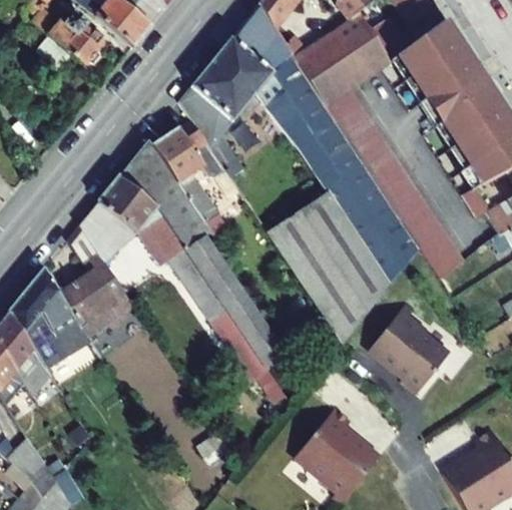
[(58,69),(71,54),(84,67),(88,63),(91,63),(93,63),(99,56),(98,51),(100,48),(96,44),(102,37),(74,13),(67,22),(62,17),(58,21),(43,8),(49,0),(16,0),(12,5),(48,35),(35,51),(58,69)]
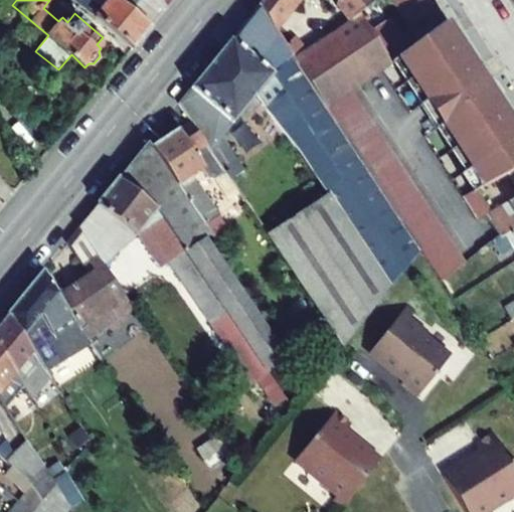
[(133,46),(152,24),(133,9),(122,0),(77,0),(133,46)]
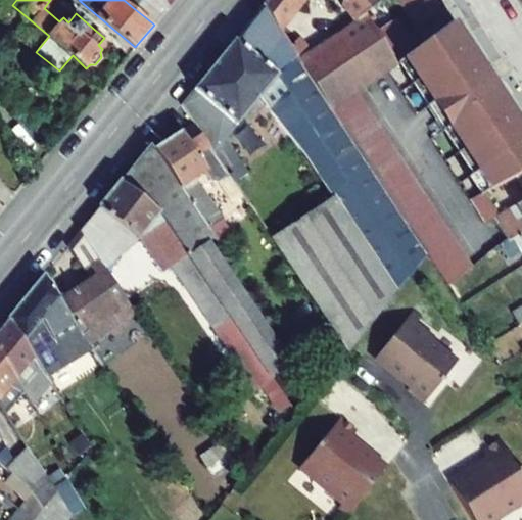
[(124,0),(135,9),(142,0),(124,0)]
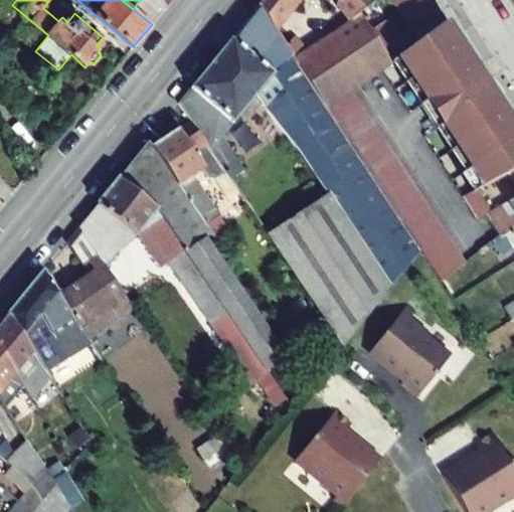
[(273,25),(294,0),(308,0),(309,1),(312,0),(341,0),(354,19),(338,30),(368,74),(390,60),(358,12),(374,0),(262,0),(259,4),(273,25)]
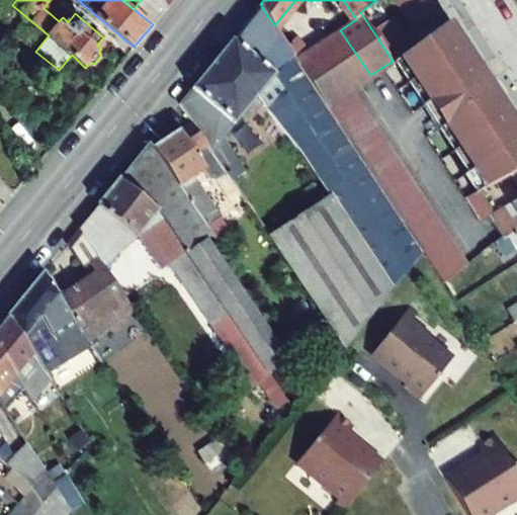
[(401,55),(448,20),(440,6),(413,25),(413,26),(403,34),(378,0),(376,0),(360,12),(393,61),(401,55)]
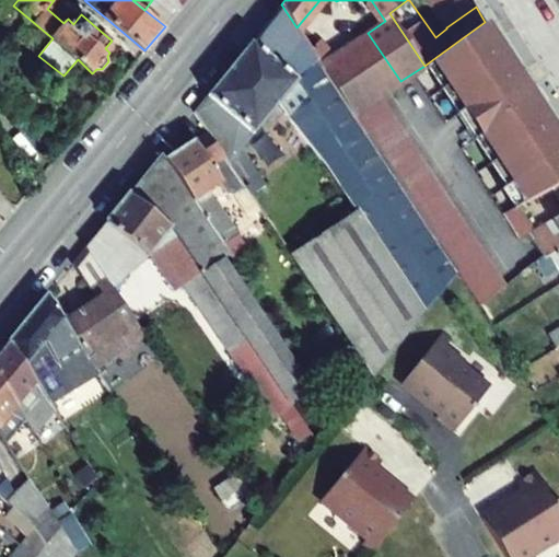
[(426,0),(446,27),(476,7),(470,0),(426,0)]
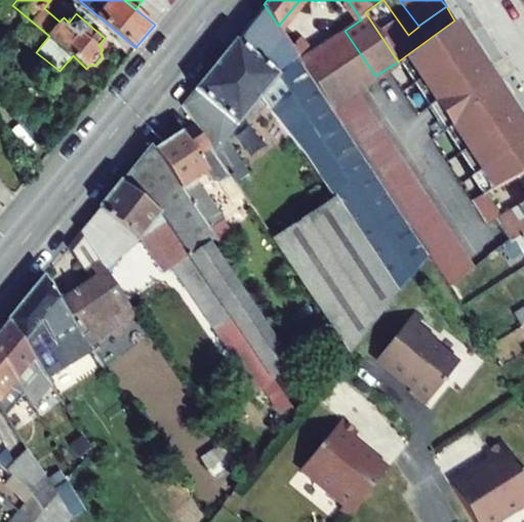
[(236,38),(279,75),(297,55),(289,42),(278,26),(264,4),(236,38)]
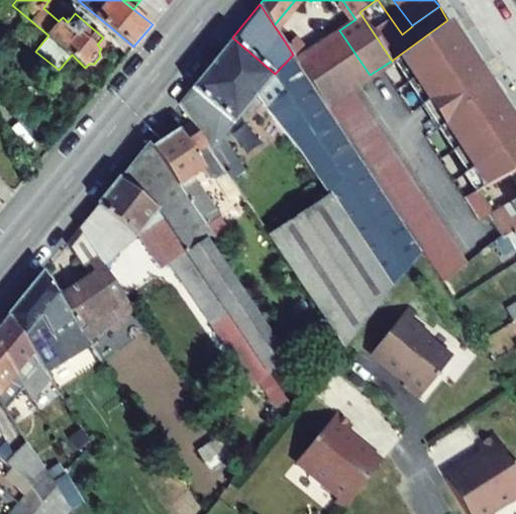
[(515,123),(447,20),(400,55),(486,185),(511,172),(515,170),(515,123)]
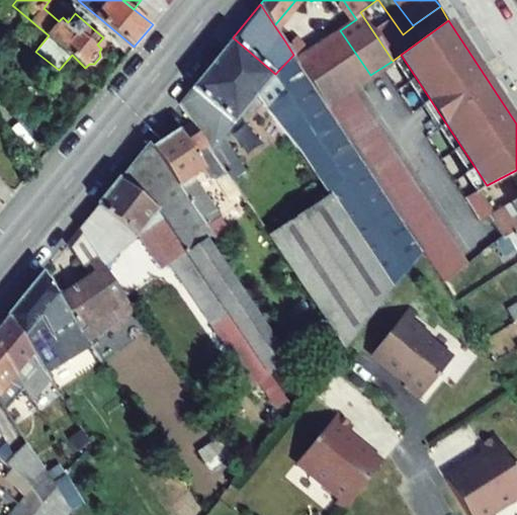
[(298,61),(327,104),(354,86),(370,75),(340,30),(311,51),(312,52),(298,61)]
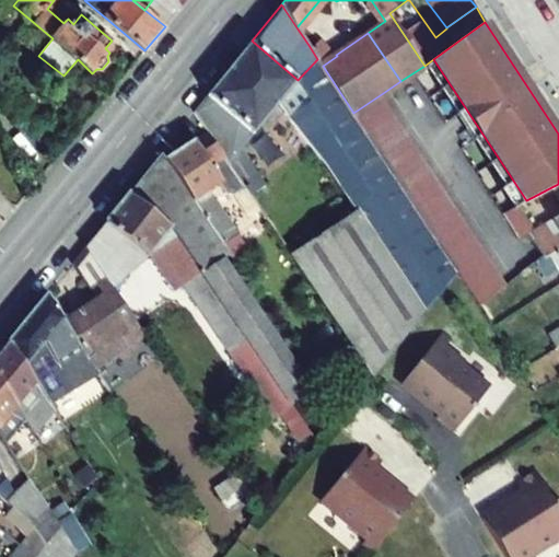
[(318,38),(309,45),(317,59),(323,66),(337,56),(336,55),(322,39),(321,38),(318,38)]
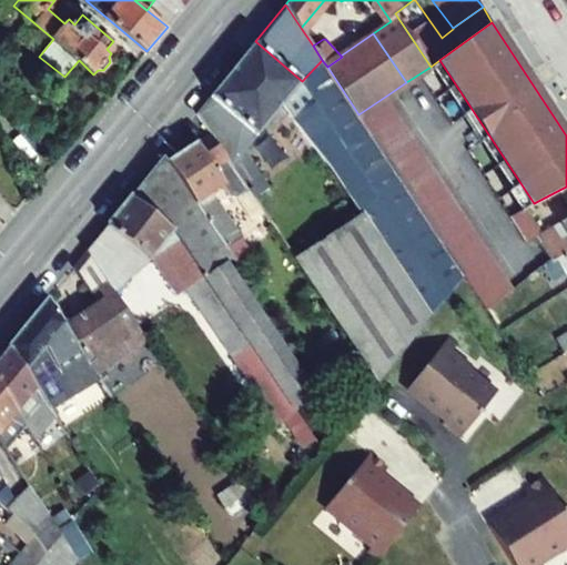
[(107,49),(111,53),(119,46),(113,41),(107,49)]
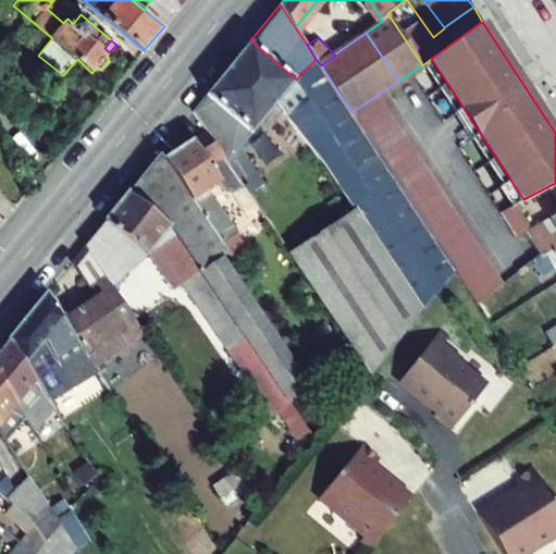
[(278,102),(288,114),(310,101),(296,79),(250,40),(194,109),(207,130),(245,184),(250,193),(266,183),(241,146),(278,102)]
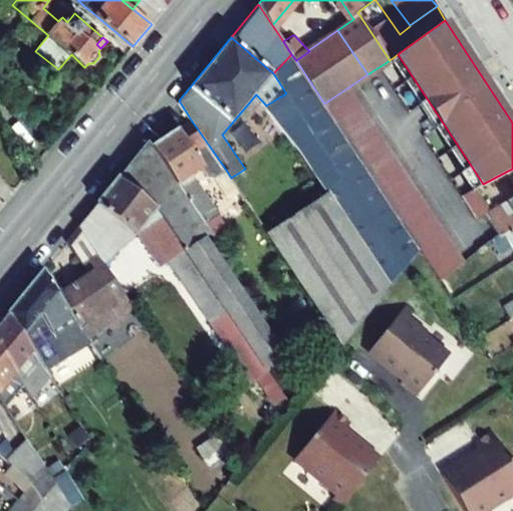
[(296,60),(291,54),(273,73),(286,93),(266,105),(285,131),(290,137),(300,150),(325,187),(317,192),(321,198),(267,232),(326,318),(332,328),(343,344),(360,323),(421,247),(415,239),(407,227),(399,214),(391,202),(381,190),(373,178),(365,165),(357,154),(349,141),(341,129),(332,115),(324,103),(296,60)]
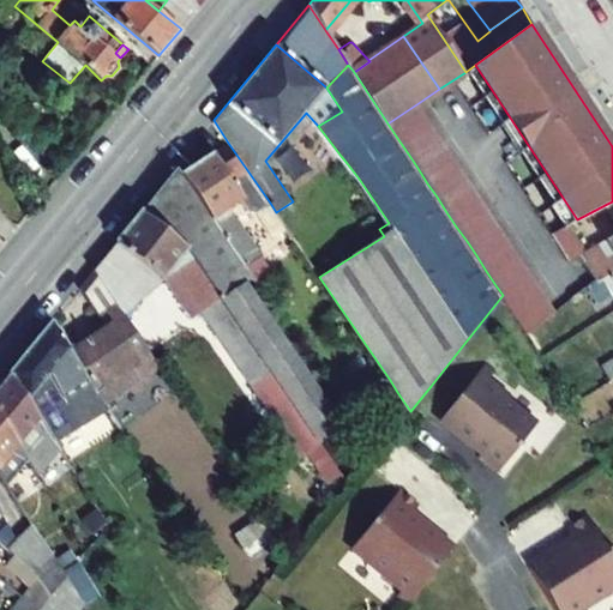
[(430,118),(420,102),(388,124),(397,138),(430,118)]
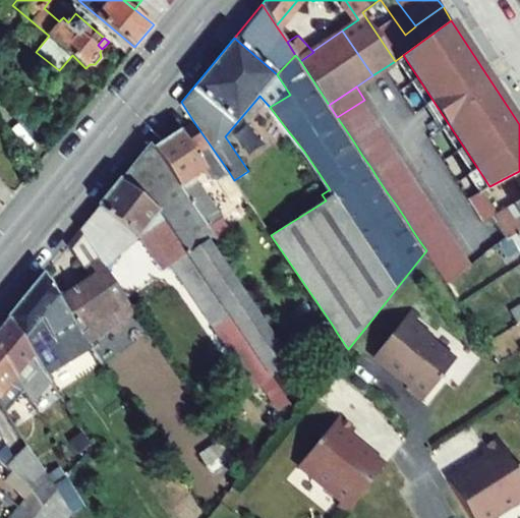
[(364,100),(337,117),(346,130),(372,112),(364,100)]
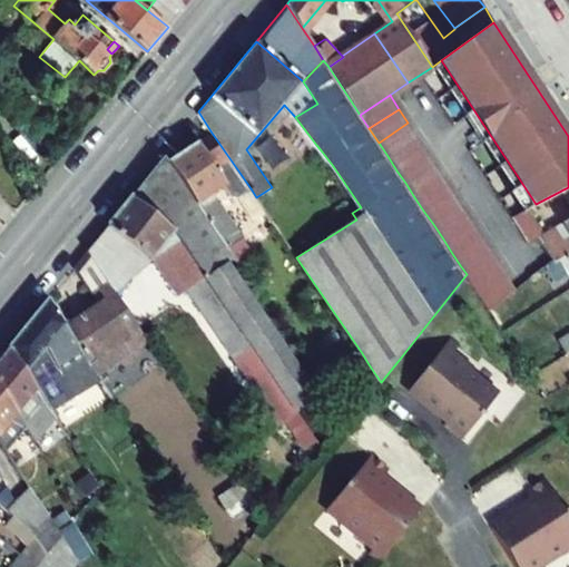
[(417,137),(408,123),(379,143),(388,156),(417,137)]
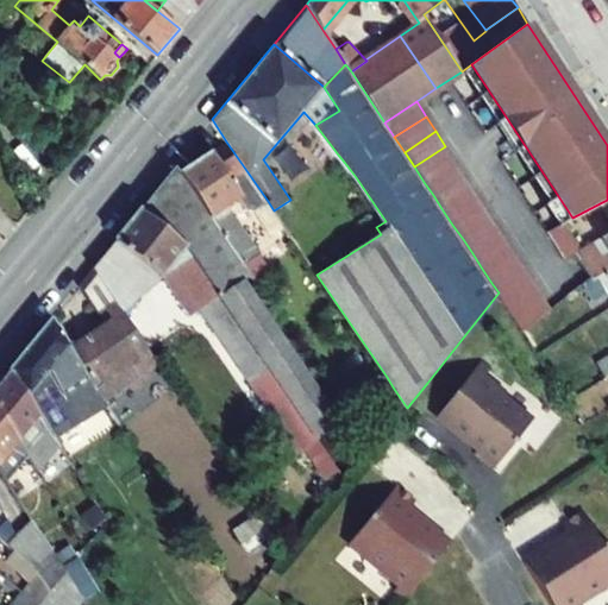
[(255,210),(268,201),(226,142),(180,172),(244,265),(262,253),(229,206),(238,199),(246,209),(255,210)]
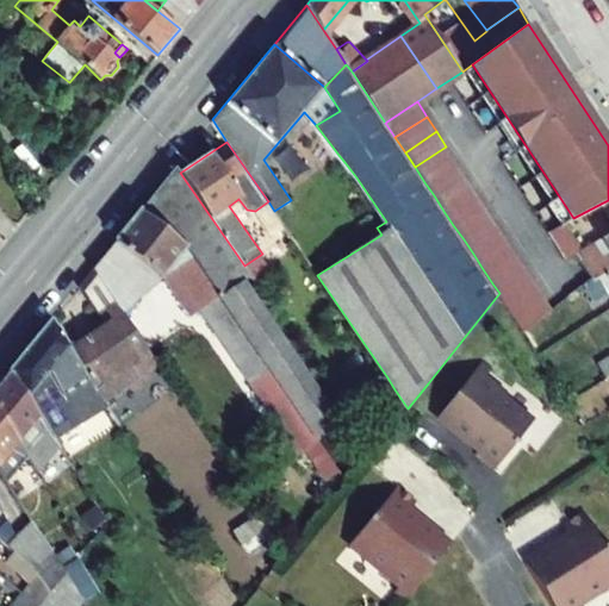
[(455,161),(446,147),(415,167),(424,182),(455,161)]
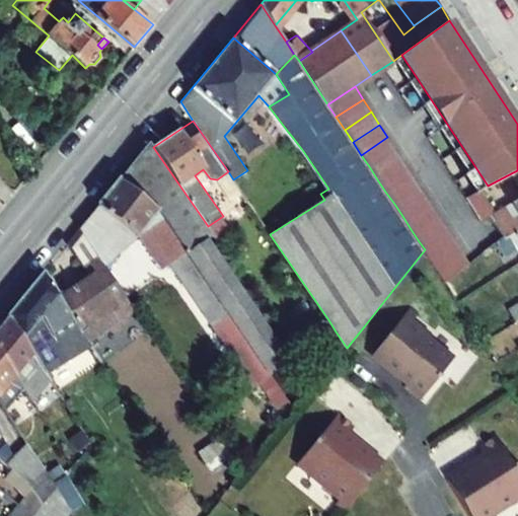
[(293,138),(288,132),(283,136),(287,142),(293,138)]
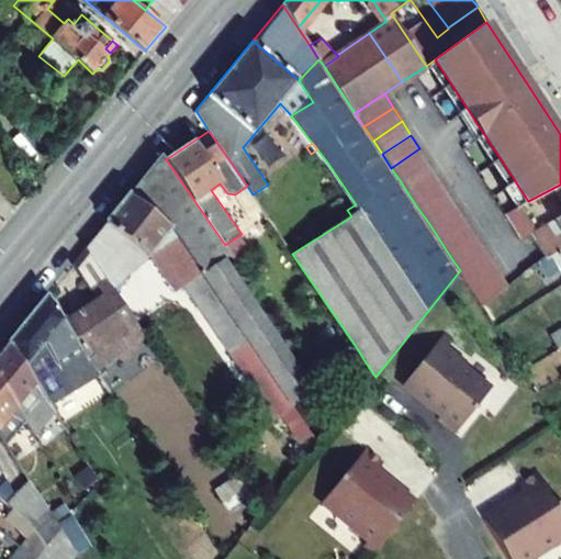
[(428,161),(419,148),(391,168),(400,180),(428,161)]
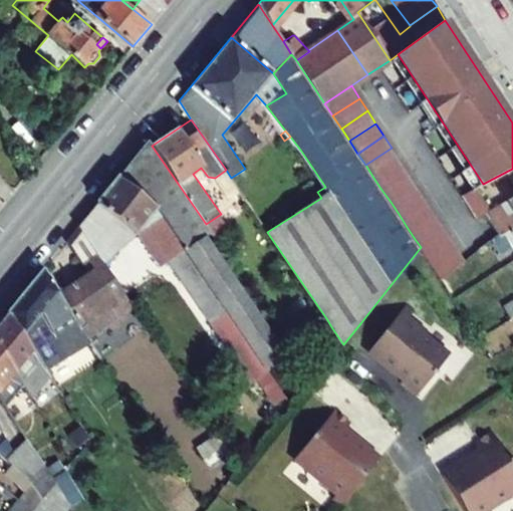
[(148,141),(119,176),(158,208),(230,312),(269,370),(288,356),(205,235),(211,232),(206,224),(152,146),(148,141)]
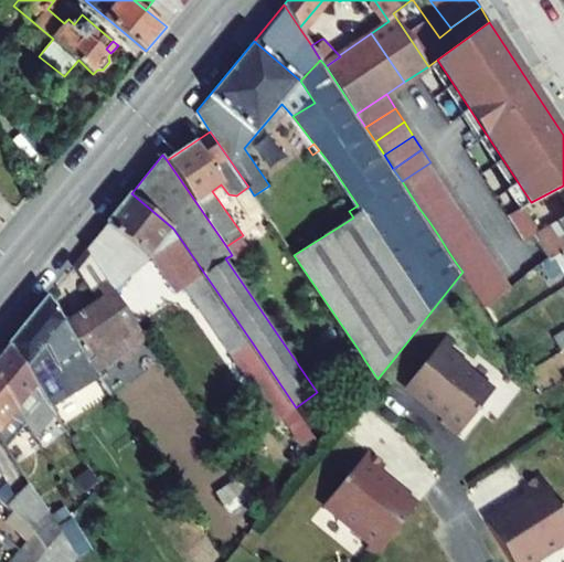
[(439,176),(431,162),(402,181),(411,195),(439,176)]
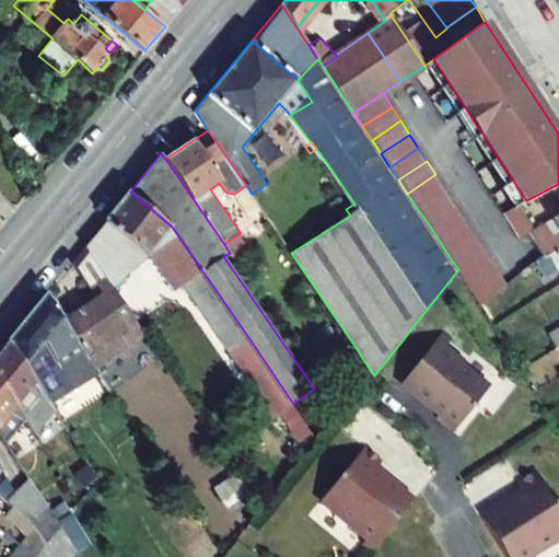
[(444,188),(435,174),(407,194),(416,207),(444,188)]
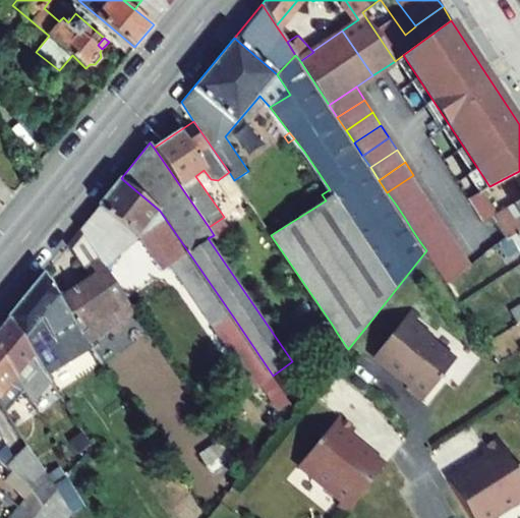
[(242,193),(256,184),(248,171),(234,180),(242,193)]
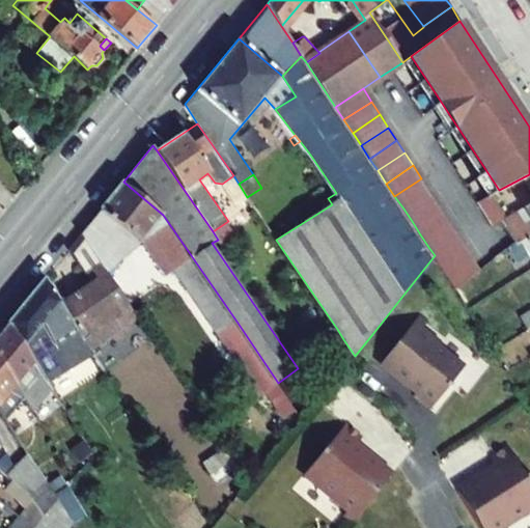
[(529,174),(525,176),(529,185),(529,203),(506,216),(502,218),(515,241),(517,242),(529,233),(529,174)]
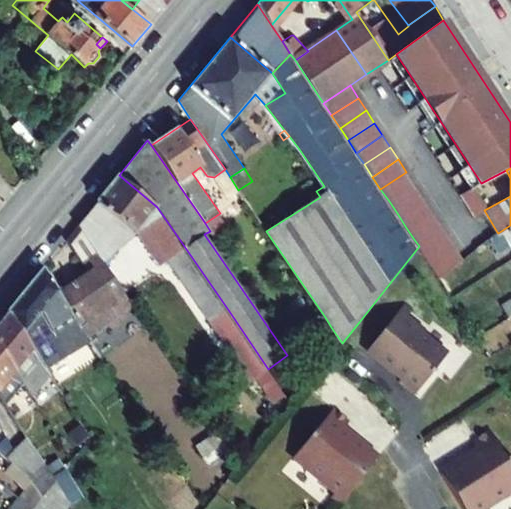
[(414,184),(406,172),(380,189),(389,201),(414,184)]
